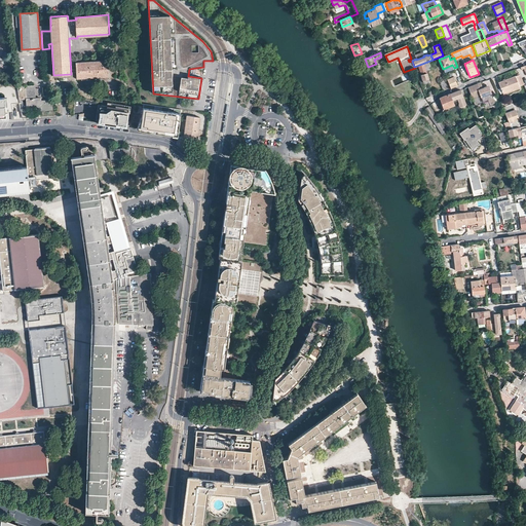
[(77,79),(108,77),(108,61),(76,63),(77,79)]
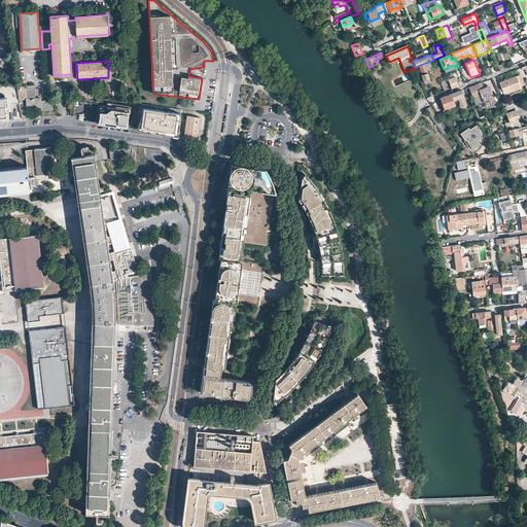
[(418,67),(425,84),(430,82),(426,71),(431,69),(429,63),(418,67)]
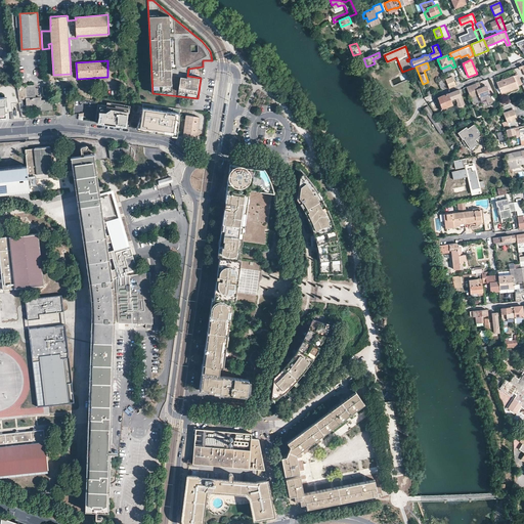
[(517,86),(522,84),(518,74),(496,82),(500,92),(517,86)]
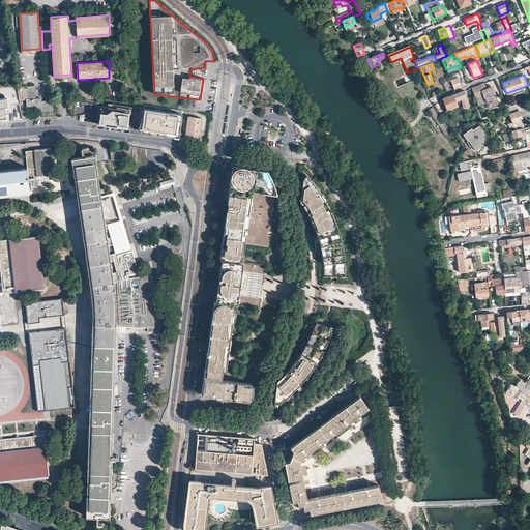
[(458,78),(450,81),(454,90),(462,87),(458,78)]
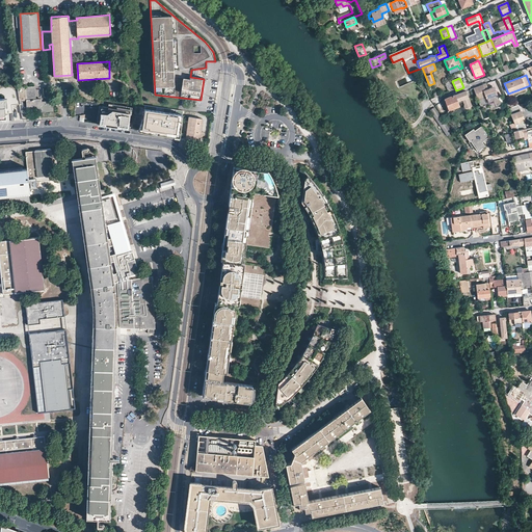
[(489,88),(486,89),(484,84),(483,85),(475,88),(477,94),(479,91),(482,98),(486,97),(488,102),(495,100),(496,101),(497,101),(498,100),(499,100),(500,98),(499,96),(496,87),(495,87),(495,86),(494,87),(489,88)]
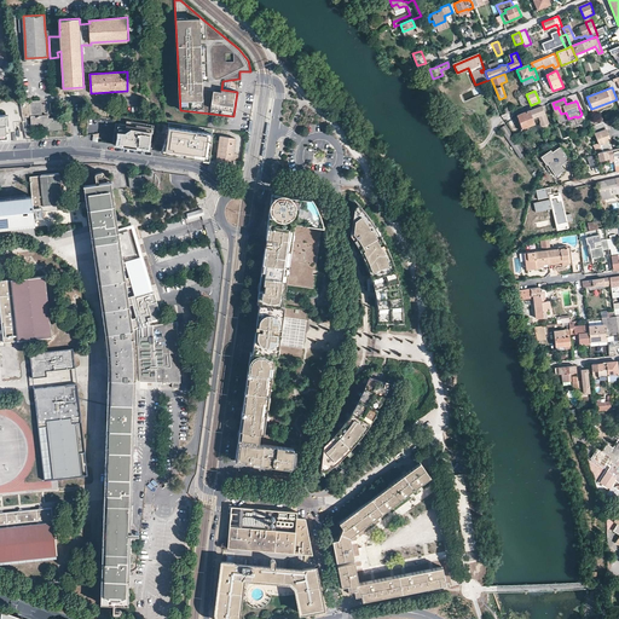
[(40,100),(19,102),(23,117),(24,127),(25,127),(25,133),(27,133),(34,132),(34,127),(48,127),(48,129),(62,129),(62,119),(48,119),(48,116),(40,116),(40,100)]
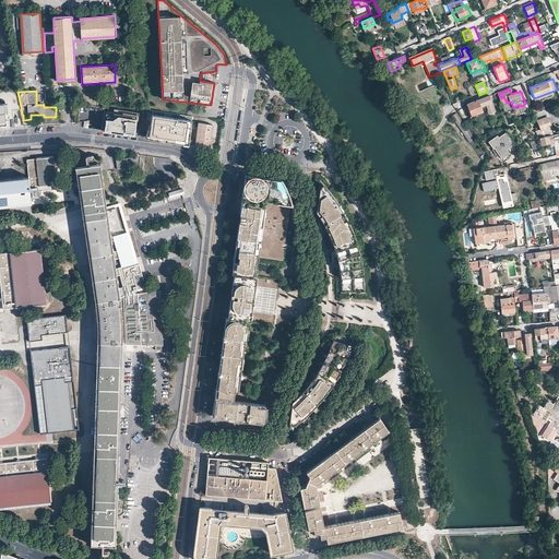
[(551,92),(534,98),(535,100),(552,94),(551,92)]
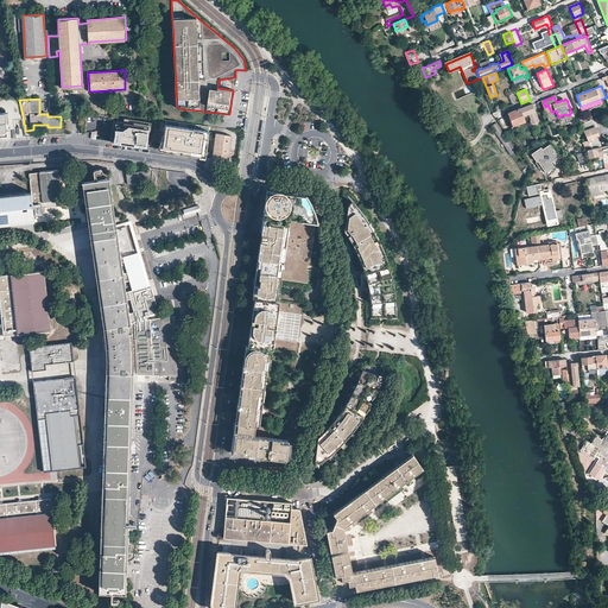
[(521,109),(524,115),(529,114),(532,120),(531,122),(532,125),(537,126),(539,122),(536,112),(533,105),(526,107),(521,109)]
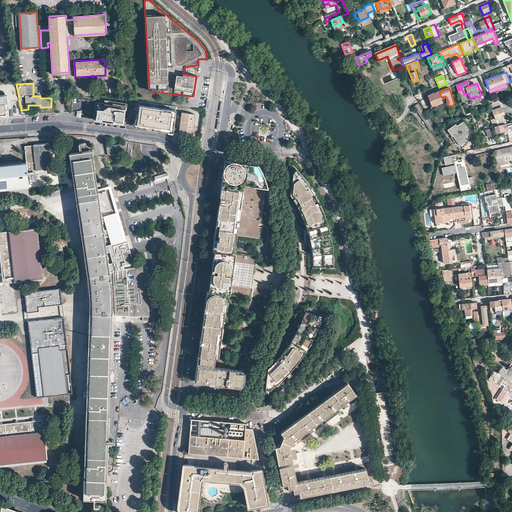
[(433,94),(428,96),(432,106),(443,102),(442,99),(441,97),(439,92),(433,94)]
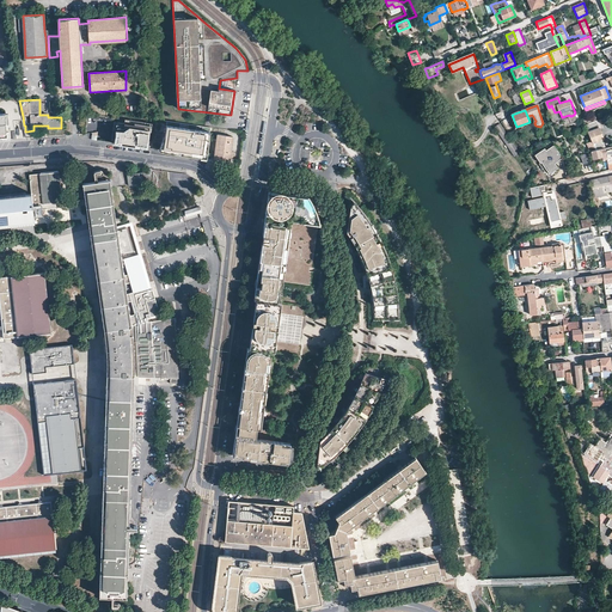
[(6,112),(0,112),(0,140),(17,140),(16,130),(7,132),(6,112)]
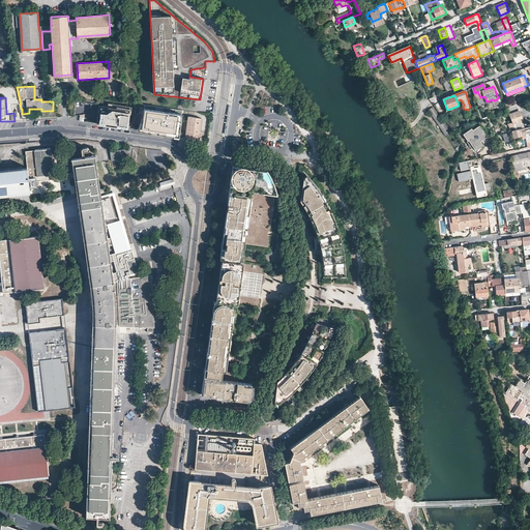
[(102,107),(99,124),(125,127),(131,129),(136,104),(104,98),(102,107)]
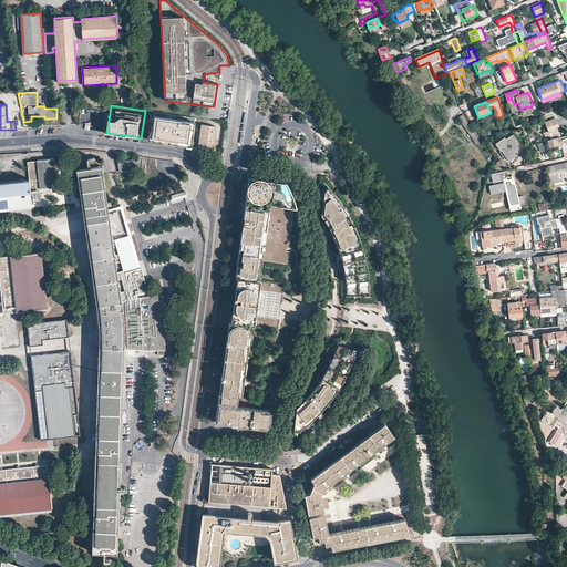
[(542,114),(543,120),(548,131),(556,127),(557,127),(558,127),(553,111),(542,114)]
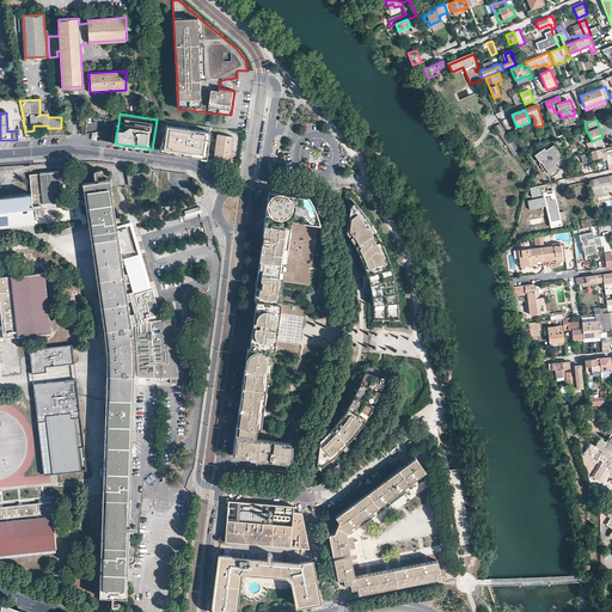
[(207,158),(210,132),(166,123),(161,151),(172,153),(185,155),(207,158)]
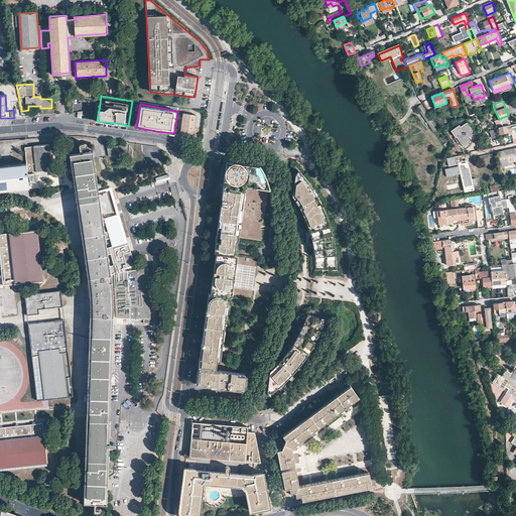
[(434,132),(438,129),(421,105),(417,108),(434,132)]
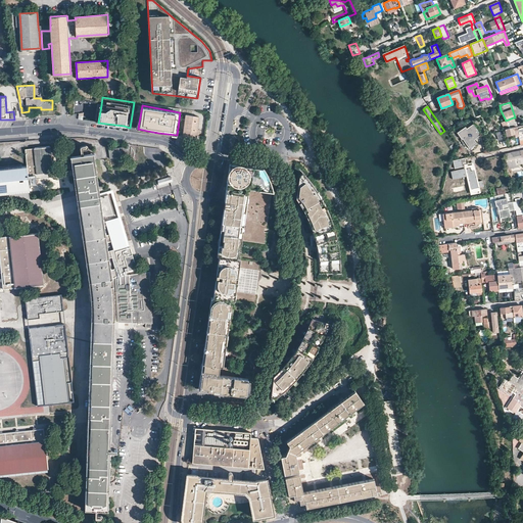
[(196,138),(199,116),(186,114),(183,136),(196,138)]
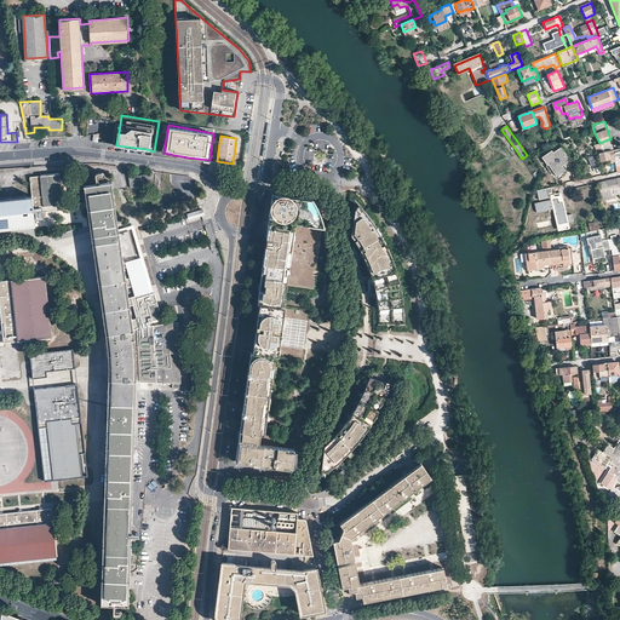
[(609,143),(608,139),(600,143),(603,151),(606,151),(612,150),(613,150),(612,147),(609,143)]
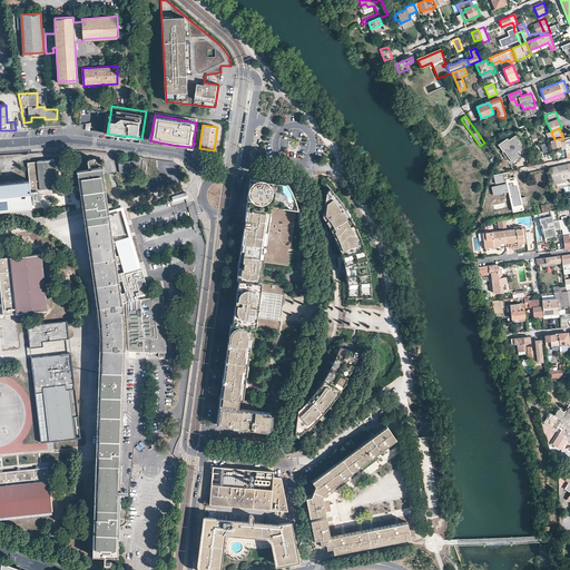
[(526,146),(517,135),(510,140),(509,139),(501,146),(507,153),(507,151),(516,161),(523,156),(520,151),(526,146)]
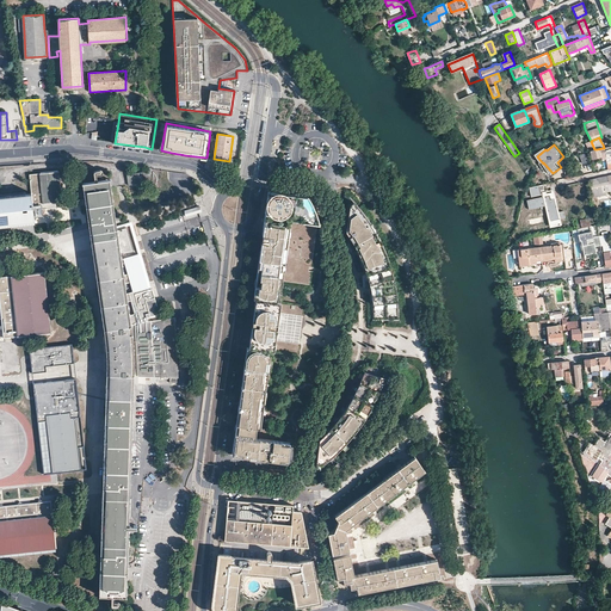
[(592,160),(606,158),(604,148),(603,148),(597,149),(594,149),(590,150),(592,160)]
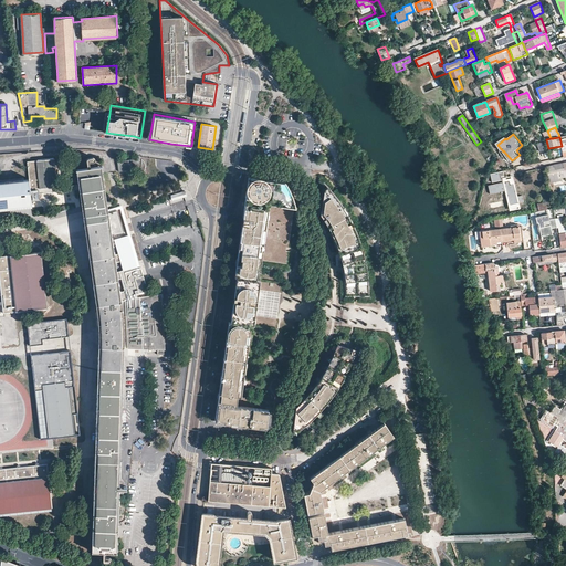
[(119,171),(140,167),(140,173),(142,171),(144,170),(145,168),(145,166),(145,164),(145,161),(144,159),(143,158),(142,157),(142,159),(140,159),(140,156),(137,155),(136,160),(135,160),(135,158),(118,161),(119,171)]
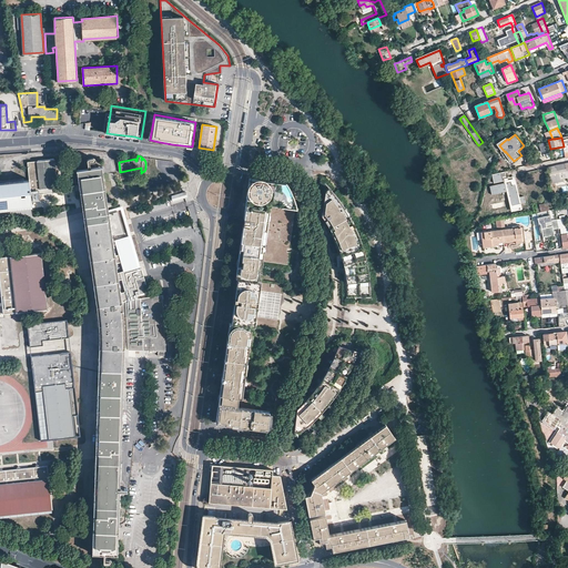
[(29,179),(30,190),(40,189),(40,190),(57,188),(57,186),(53,158),(38,160),(38,161),(27,162),(29,179)]
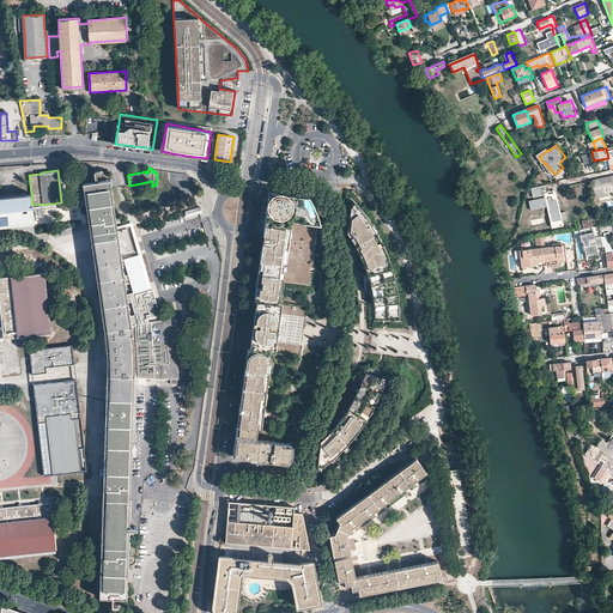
[(612,189),(610,176),(590,181),(594,195),(612,192),(612,189)]
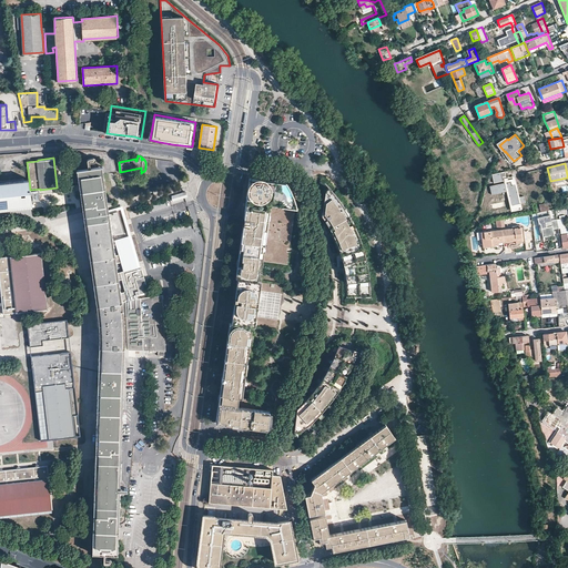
[(101,166),(78,170),(79,184),(82,211),(82,215),(83,220),(84,230),(85,234),(87,239),(90,266),(91,272),(92,276),(95,296),(100,330),(100,347),(93,555),(105,555),(118,556),(119,509),(121,509),(121,494),(124,494),(125,492),(127,490),(128,489),(128,486),(124,486),(121,486),(122,465),(120,464),(121,439),(122,396),(122,388),(123,356),(124,351),(158,351),(158,355),(164,355),(164,351),(166,351),(163,295),(152,296),(128,301),(121,303),(113,250),(108,209),(101,166)]
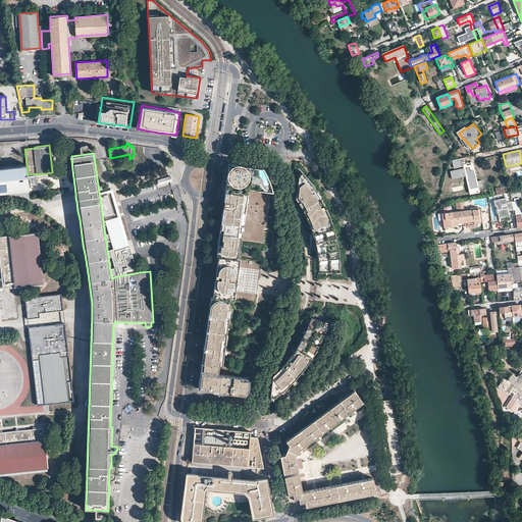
[(464,158),(452,161),(454,169),(464,167),(464,169),(451,172),(452,179),(466,176),(470,196),(480,194),(479,189),(483,188),(481,180),(476,181),(472,162),(466,164),(464,158)]
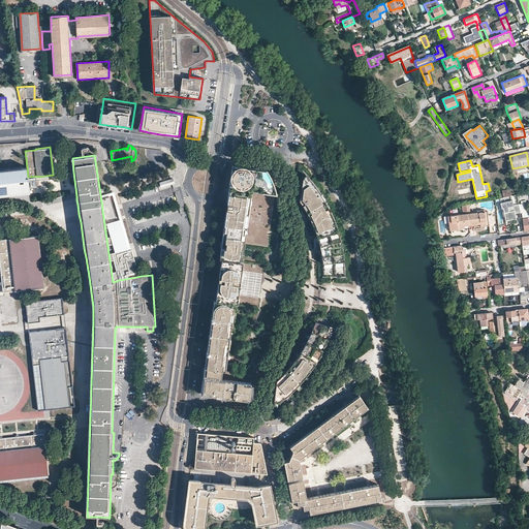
[(241,261),(246,227),(248,228),(246,243),(268,246),(270,234),(268,234),(268,230),(270,230),(275,195),(276,195),(274,182),(267,169),(232,165),(220,258),(221,258),(216,300),(214,300),(201,394),(218,396),(237,398),(253,400),(255,389),(257,375),(229,372),(244,261),(241,261)]
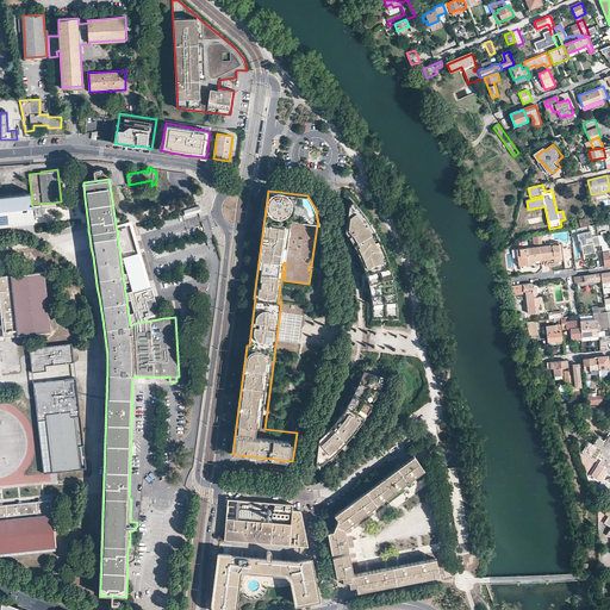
[(31,192),(0,194),(0,225),(35,222),(32,204),(31,192)]
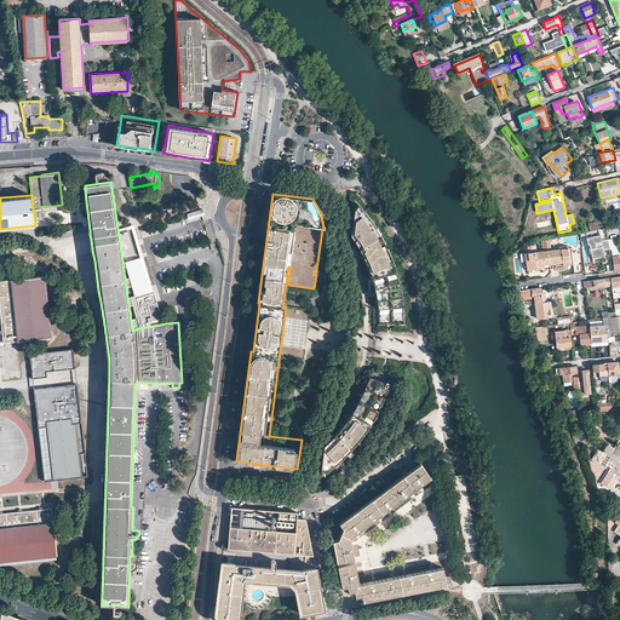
[(51,211),(86,207),(86,201),(62,204),(62,205),(44,207),(44,206),(33,207),(34,213),(47,212),(51,211)]
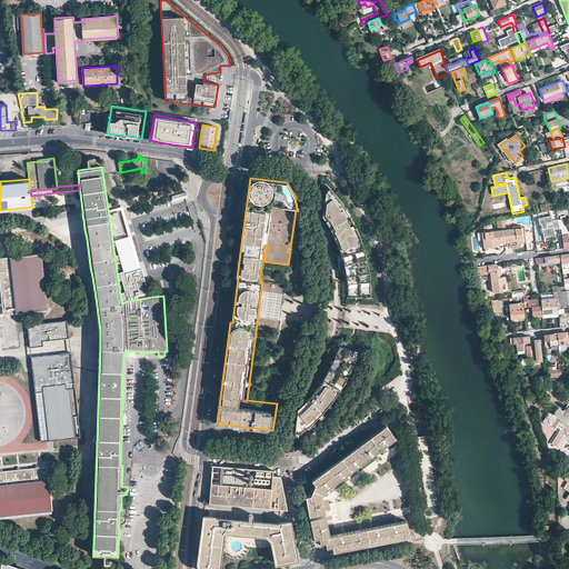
[(323,200),(321,216),(325,222),(322,225),(323,229),(325,228),(329,237),(332,236),(336,245),(339,253),(336,255),(339,270),(343,270),(346,280),(347,286),(370,283),(368,267),(362,242),(357,228),(347,211),(337,196),(327,186),(325,187),(323,200)]
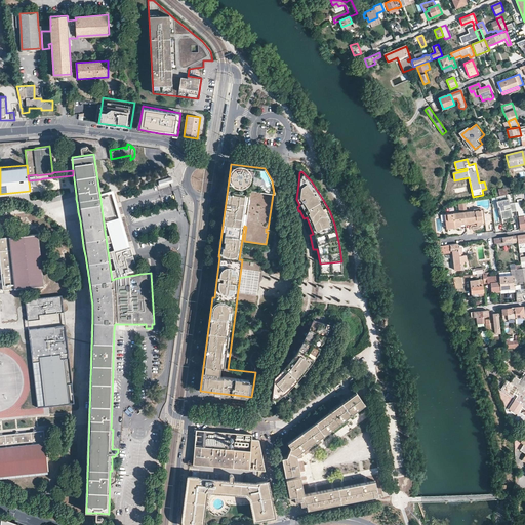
[(172,176),(159,180),(161,186),(173,182),(172,176)]
